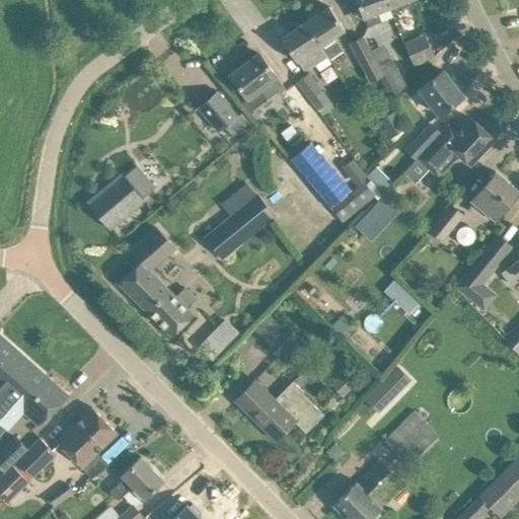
[(377,11),(389,6),(386,0),(356,0),(363,16),(364,16),(368,25),(381,21),(377,11)]
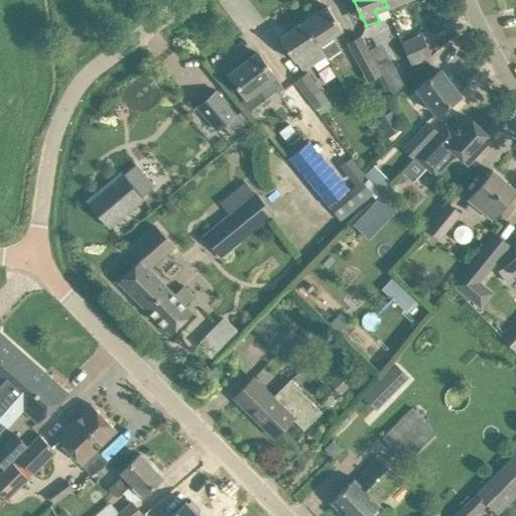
[(341,49),(332,36),(342,29),(327,6),(302,21),(318,44),(328,57),(341,49)]
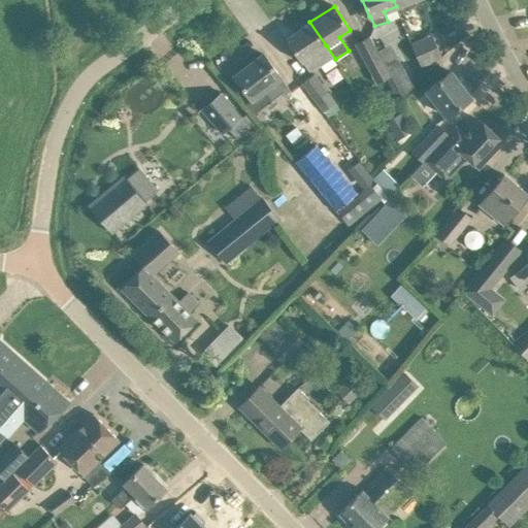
[(301,62),(326,45),(309,22),(286,38),(301,62)]
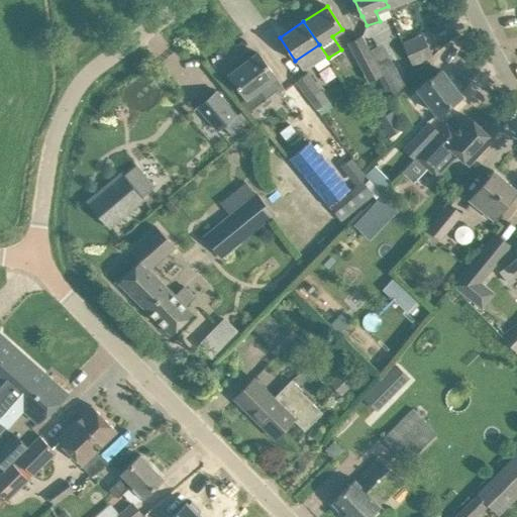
[(423,32),(402,42),(413,66),(433,57),(423,32)]
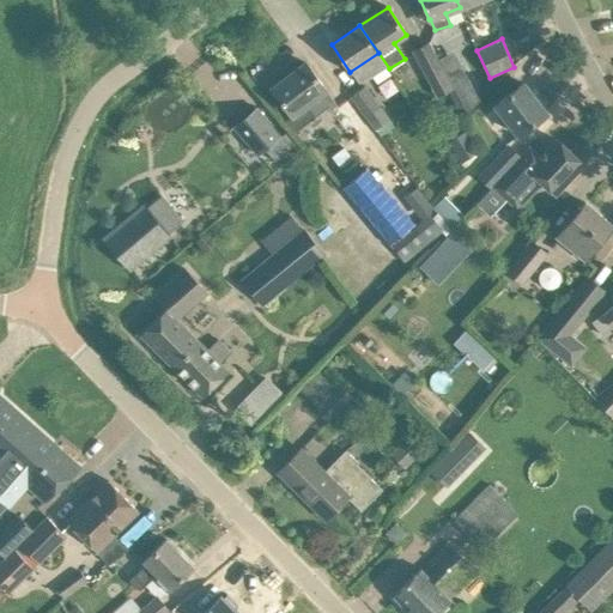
[(468,114),(456,92),(447,74),(429,42),(413,50),(437,98),(450,93),(455,104),(454,105),(461,119),(468,114)]
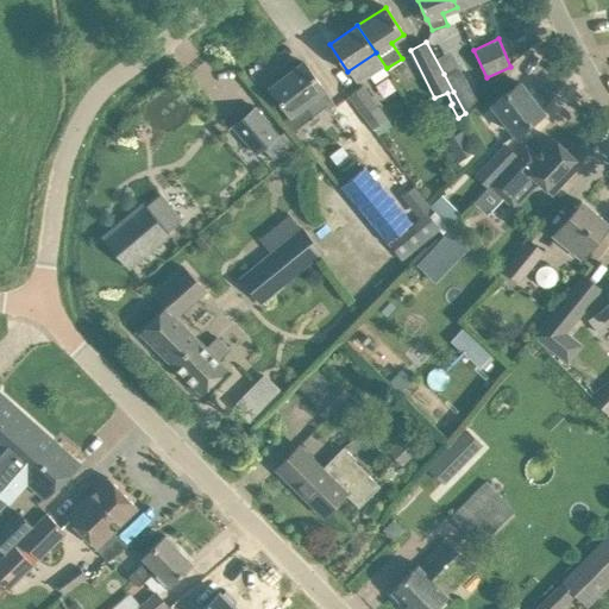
[(333,101),(325,89),(303,62),(269,88),(290,115),(306,104),(315,114),(333,101)]
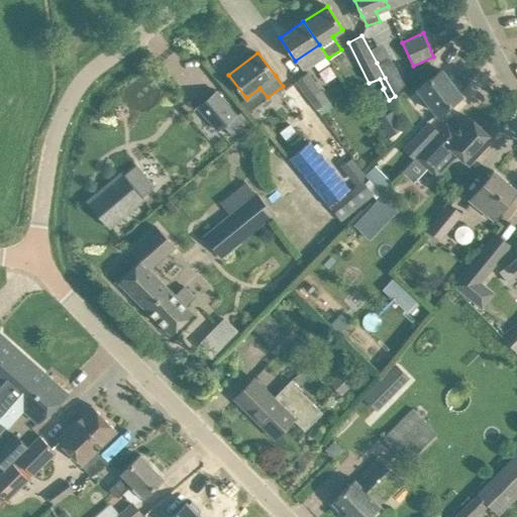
[(390,56),(377,63),(385,78),(395,96),(405,83),(390,56)]
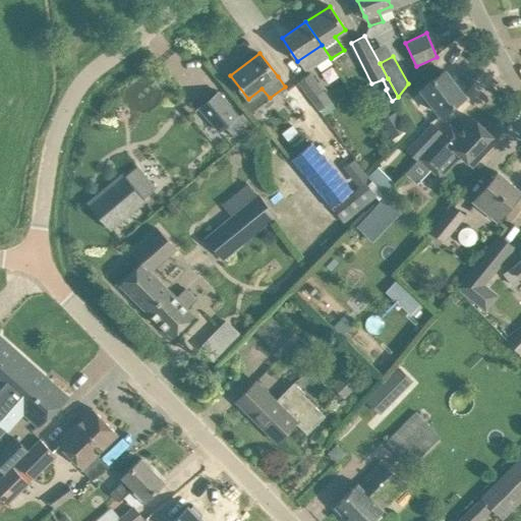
[(440,115),(448,108),(464,96),(445,70),(420,89),(440,115)]
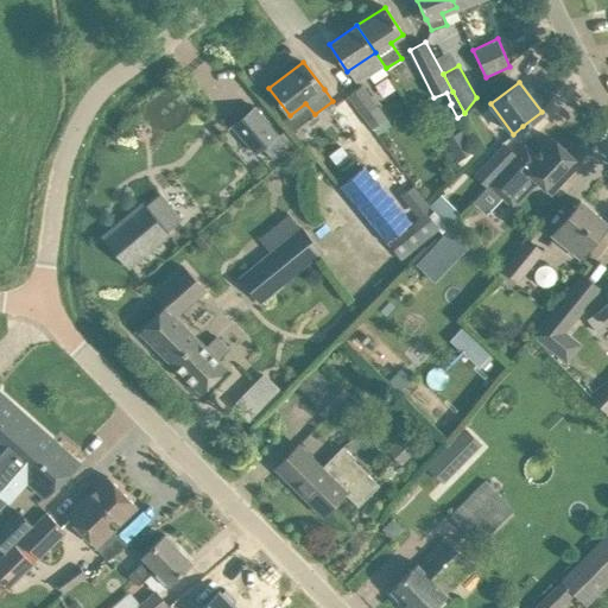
[(387,118),(362,84),(348,95),(373,128),(387,118)]
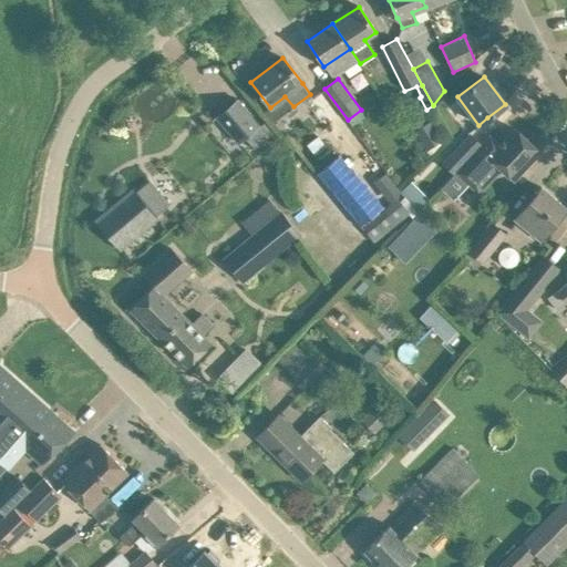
[(352,130),(346,121),(322,89),(305,102),(336,142),(352,130)]
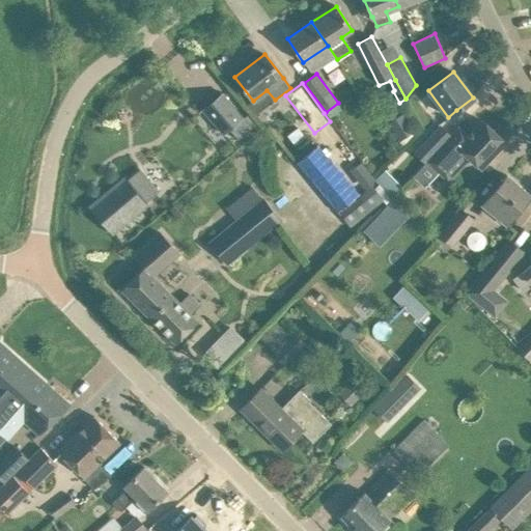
[(221,92),(202,109),(223,134),(225,133),(229,130),(236,139),(254,124),(246,114),(242,118),(221,92)]
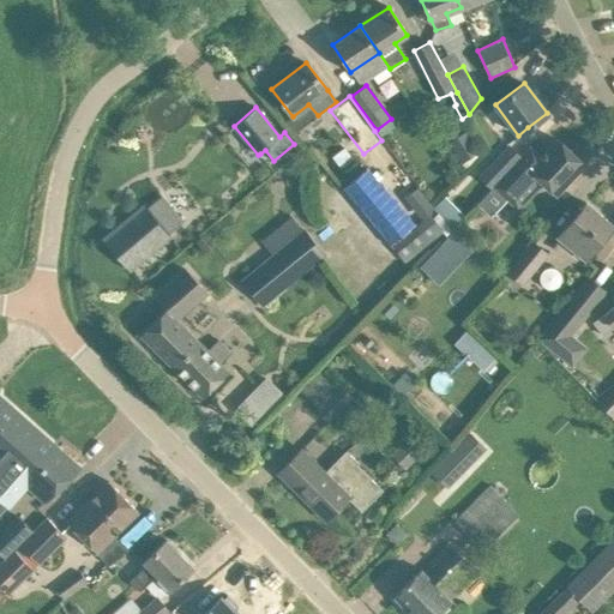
[(468,137),(452,146),(462,162),(477,151),(468,137)]
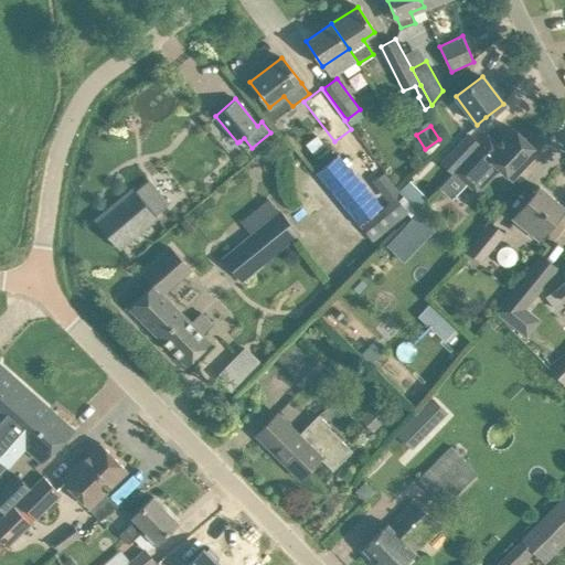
[(486,138),(480,144),(451,173),(439,188),(451,200),(468,183),(473,189),(496,166),(510,179),(537,151),(512,128),(498,145),(488,136),(486,138)]
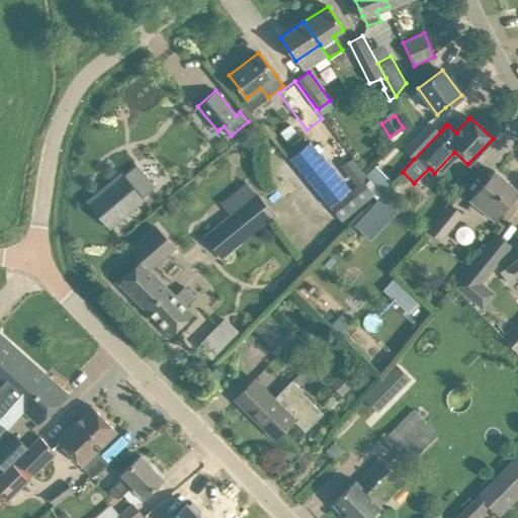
[(414,159),(440,132),(430,121),(404,149),(414,159)]
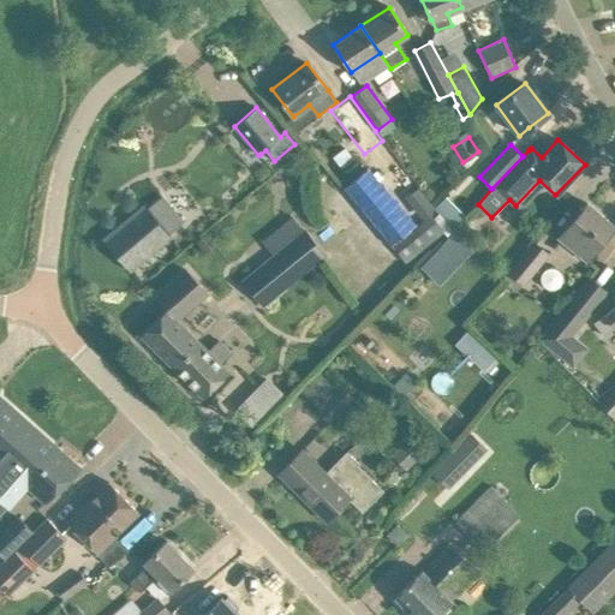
[(416,224),(369,168),(344,189),(390,244),(416,224)]
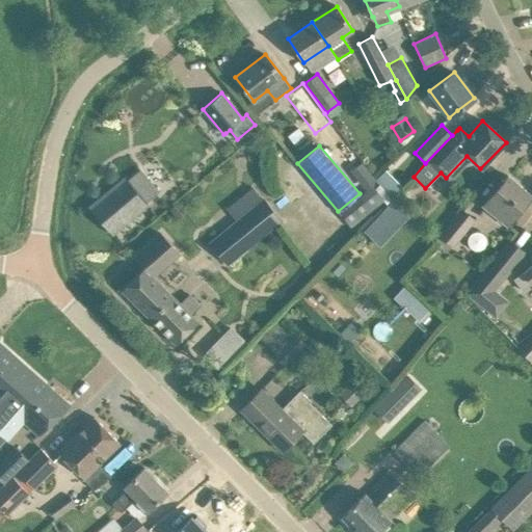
[(125,178),(89,208),(111,234),(125,222),(122,219),(131,211),(134,215),(147,204),(145,202),(158,191),(139,169),(127,180),(125,178)]
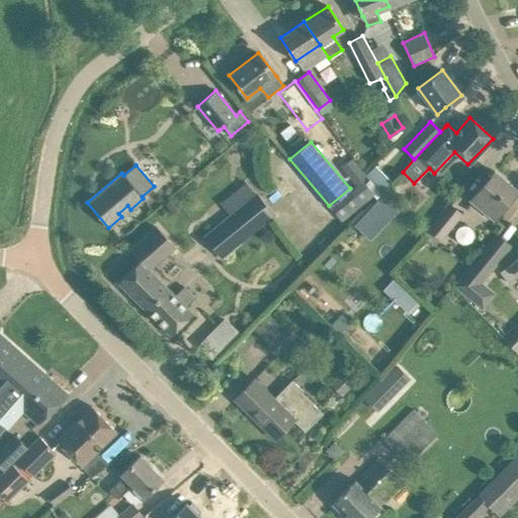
[(370,181),(382,193),(394,182),(375,165),(365,176),(370,181)]
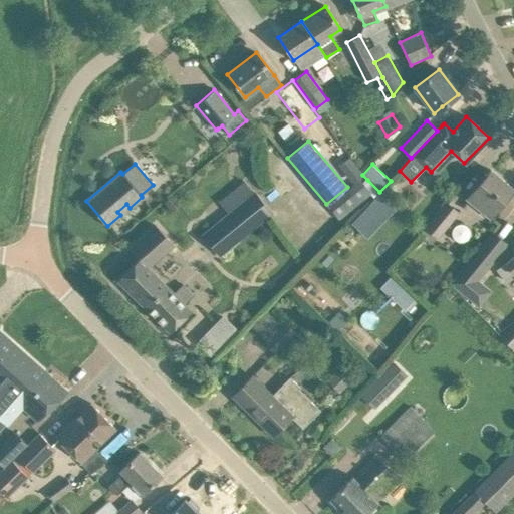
[(489,218),(501,204),(513,188),(490,170),(466,199),(489,218)]
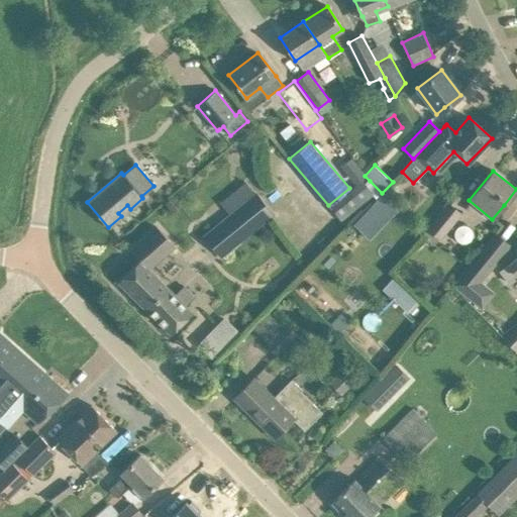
[(362,180),(329,206),(340,220),(374,194),(362,180)]
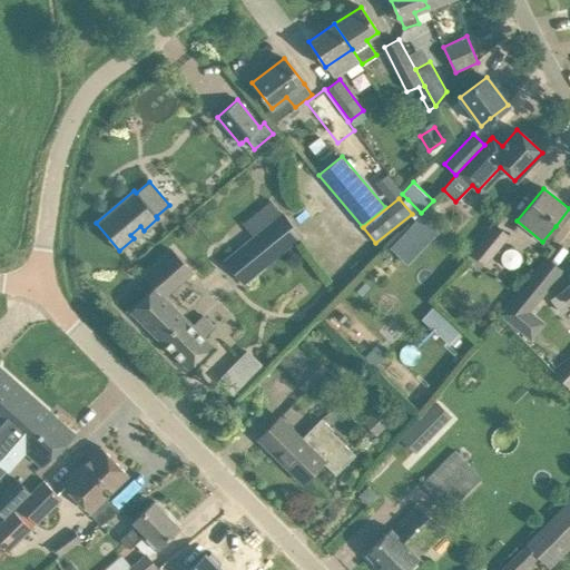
[(279,217),(226,258),(245,284),(300,243),(279,217)]
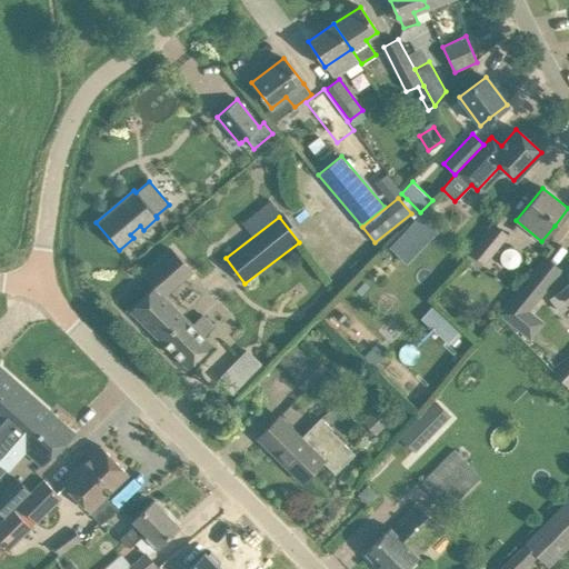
[(485,265),(509,235),(493,222),(469,251),(470,253),(465,260),(477,270),(483,263),(485,265)]
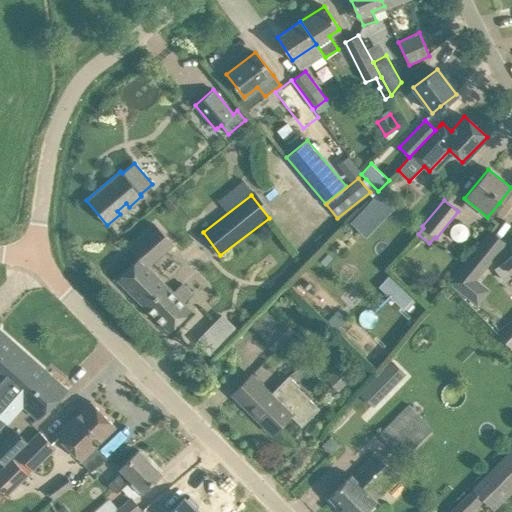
[(139,258),(118,279),(169,330),(183,316),(190,309),(183,303),(192,294),(181,283),(172,292),(147,267),(172,244),(153,223),(143,233),(128,247),(139,258)]
